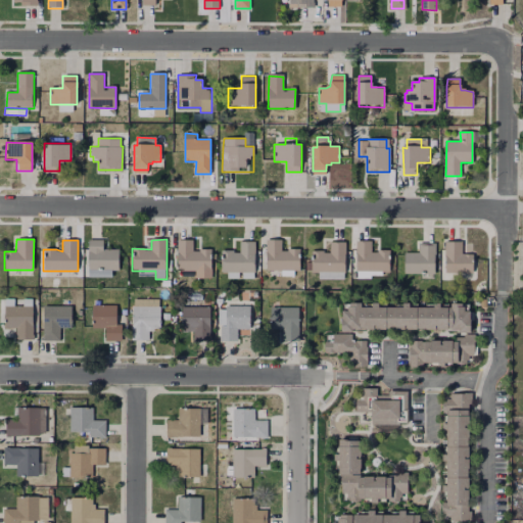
[(119,249),(119,272),(88,271),(88,240),(103,240),(103,249),(119,249)]
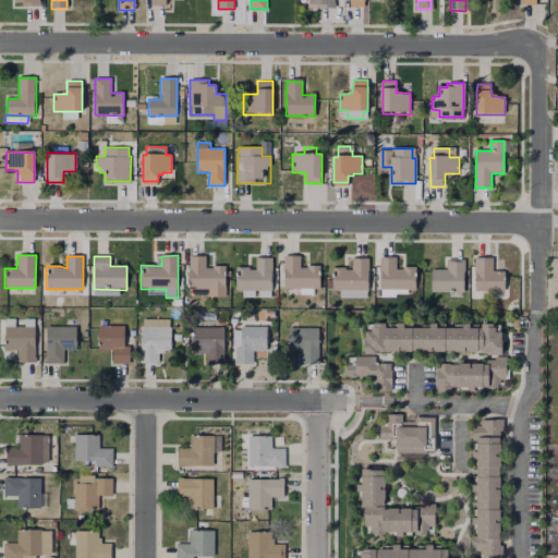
[(226,267),(225,298),(207,298),(207,290),(190,290),(190,257),(206,257),(206,267),(226,267)]
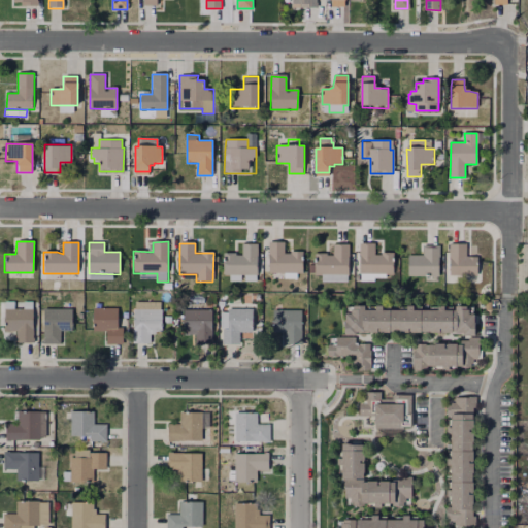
[(258,243),(257,275),(223,275),(223,253),(242,254),(242,243),(258,243)]
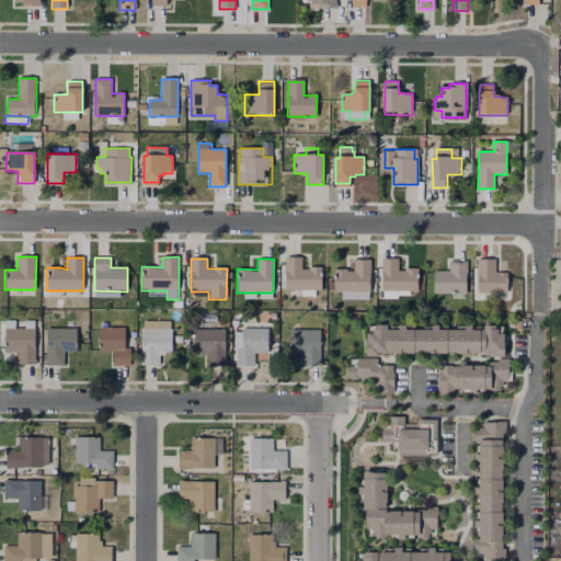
[(322,270),(321,290),(285,290),(286,259),(302,259),(302,270),(322,270)]
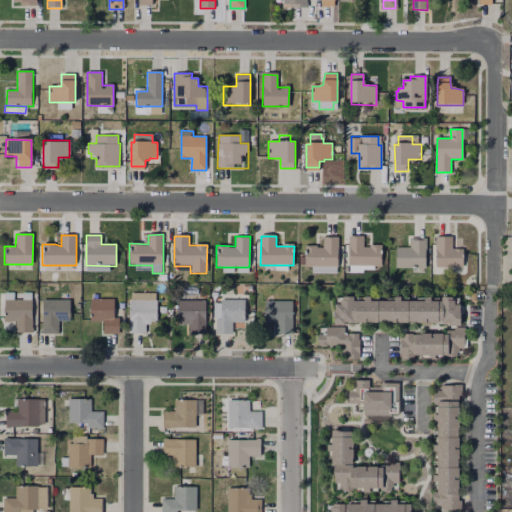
[(381,248),(381,267),(374,266),(374,271),(365,271),(365,265),(348,265),(349,237),(363,237),(363,248),(381,248)]
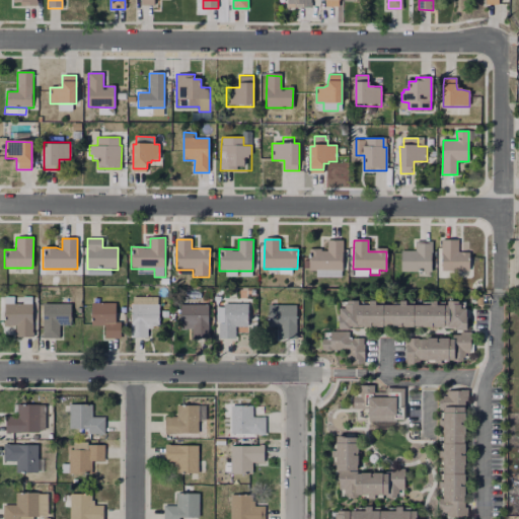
[(342,241),(342,271),(341,277),(316,277),(316,271),(309,271),(304,269),(304,261),(309,261),(309,249),(319,249),(319,252),(328,252),(328,241),(342,241)]
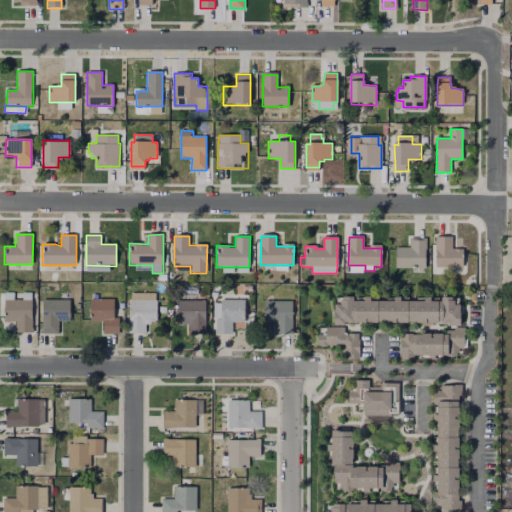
[(463,249),(463,267),(435,267),(435,238),(452,238),(452,249),(463,249)]
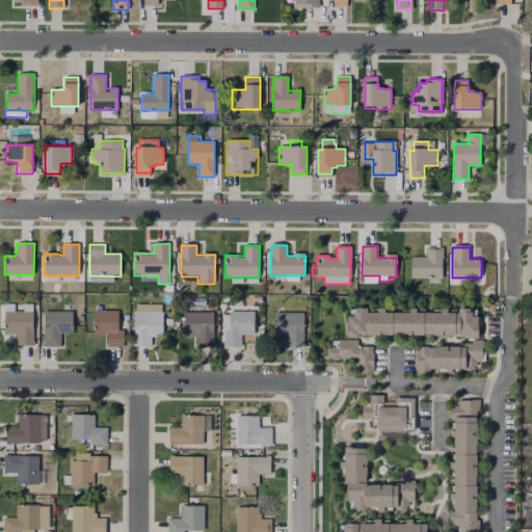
[(443,248),(443,278),(411,278),(411,258),(427,258),(427,248),(443,248)]
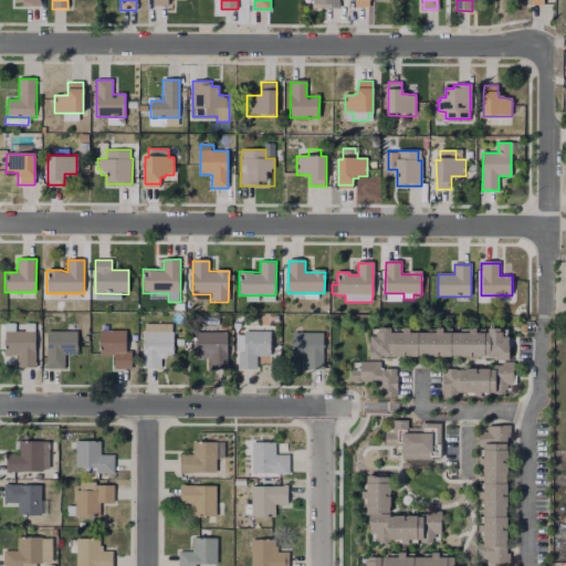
[(174,332),(174,353),(170,353),(170,356),(167,356),(161,358),(161,370),(143,370),(144,323),(154,323),(154,332),(174,332)]
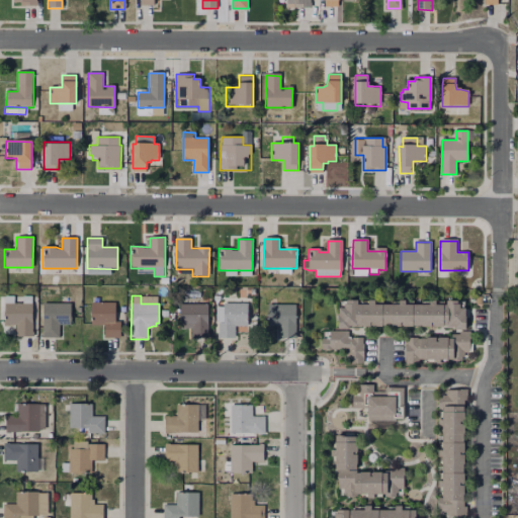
[(15,303),(22,303),(22,296),(31,296),(31,338),(15,338),(15,325),(4,325),(5,296),(15,296),(15,303)]
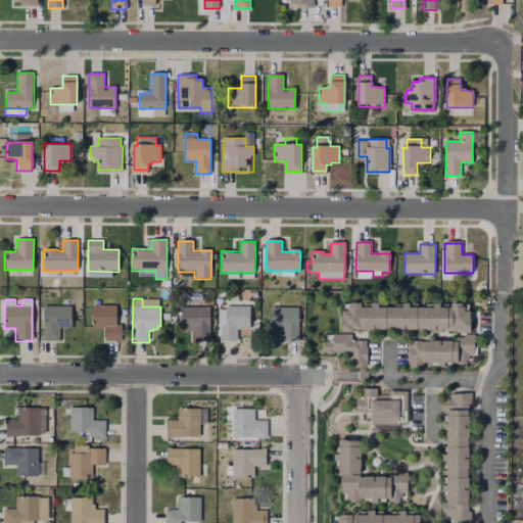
[(359,304),(369,304),(370,300),(376,300),(376,303),(399,303),(399,300),(407,301),(407,303),(430,303),(430,300),(438,300),(438,303),(449,304),(449,300),(458,300),(458,308),(467,308),(467,328),(456,328),(456,325),(438,325),(438,322),(430,321),(430,325),(407,325),(407,321),(398,321),(397,324),(375,324),(375,321),(368,321),(368,324),(350,324),(350,328),(342,328),(343,306),(349,307),(350,299),(359,299),(359,304)]
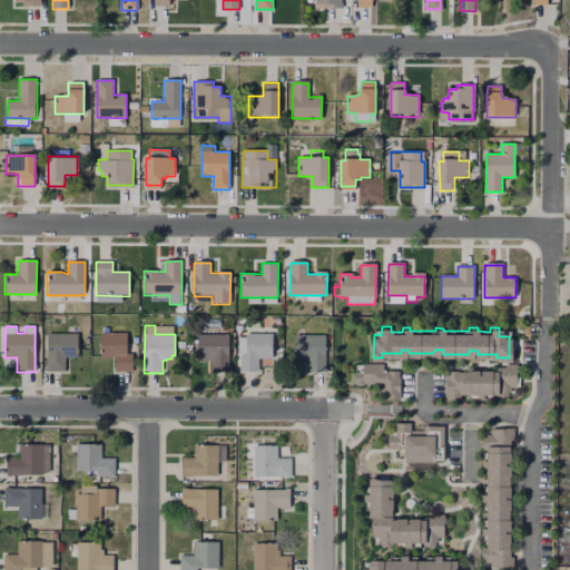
[(133,354),(133,372),(115,372),(115,357),(99,357),(100,332),(127,332),(127,354),(133,354)]
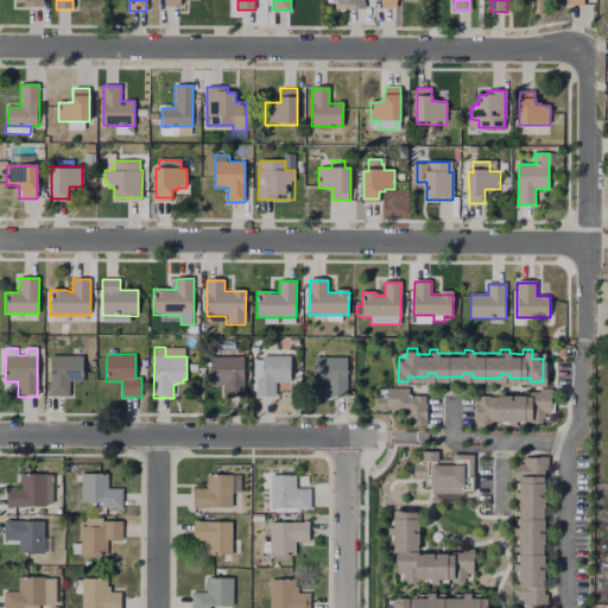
[(83,356),(82,382),(70,381),(70,397),(49,397),(50,356),(83,356)]
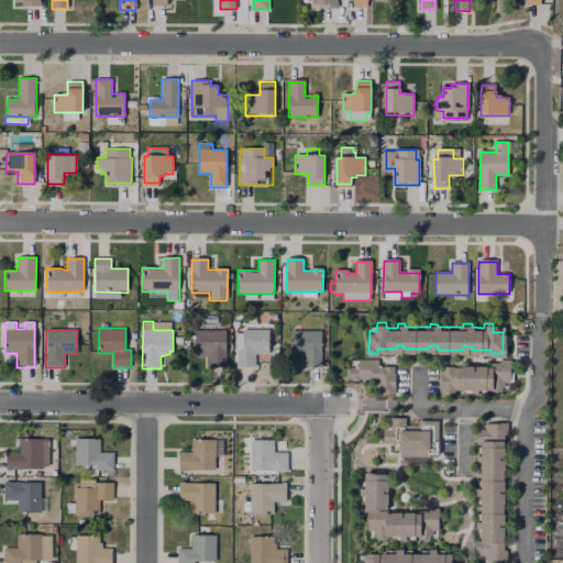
[(227,330),(227,367),(208,367),(208,356),(196,356),(196,330),(227,330)]
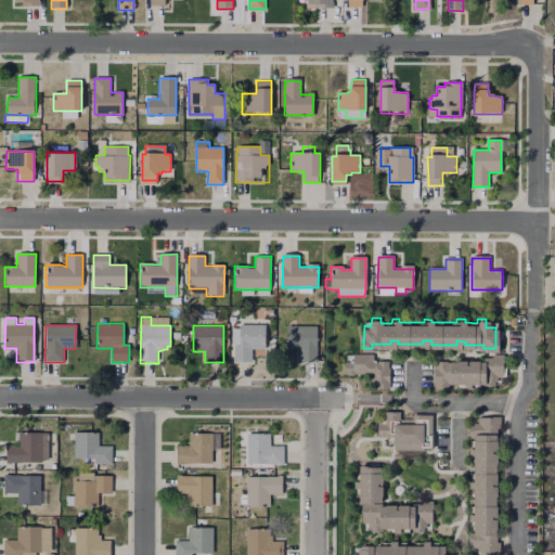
[(265,325),(265,349),(254,349),(254,363),(234,363),(234,346),(240,346),(240,325),(265,325)]
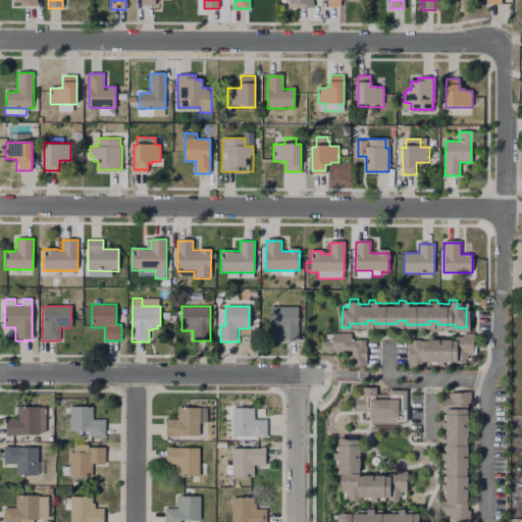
[(298,306),(298,341),(280,341),(280,328),(269,328),(269,306),(298,306)]
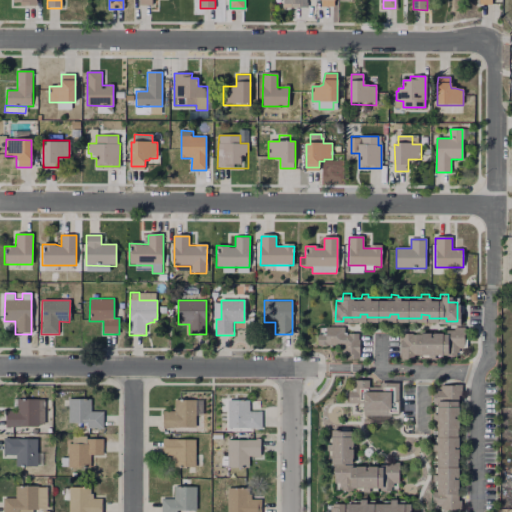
[(343,325),(343,332),(356,332),(357,351),(343,351),(343,342),(318,342),(319,332),(322,332),(322,329),(325,329),(325,324),(343,325)]
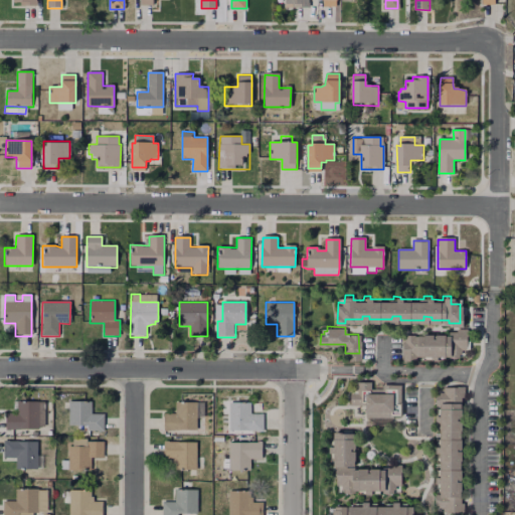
[(464,327),(463,345),(456,345),(455,354),(436,353),(436,358),(428,357),(428,353),(414,353),(413,357),(407,357),(407,352),(400,351),(400,336),(403,335),(403,332),(427,332),(427,335),(436,335),(436,332),(447,332),(447,329),(455,329),(455,327),(464,327)]
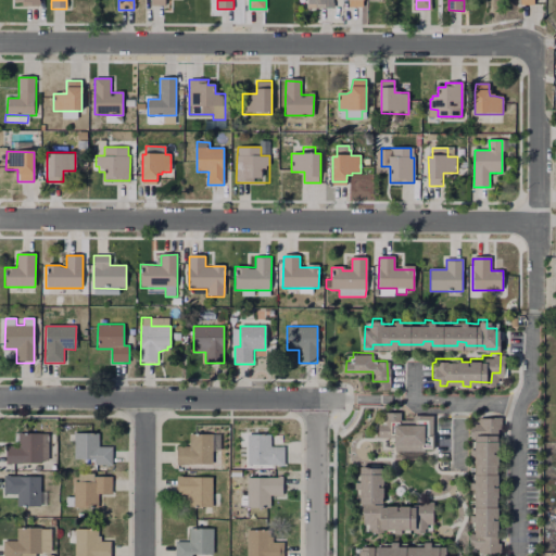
[(397,418),(413,419),(413,415),(421,415),(431,416),(430,445),(420,445),(420,449),(393,449),(393,434),(377,434),(377,420),(384,420),(384,412),(397,412),(397,418)]
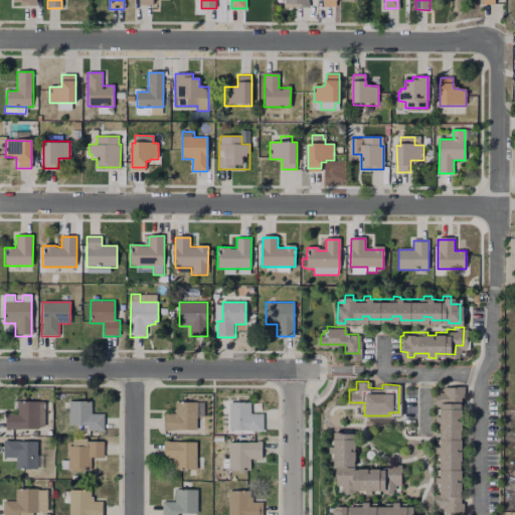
[(460,385),(460,392),(458,392),(458,412),(454,412),(454,420),(458,421),(458,444),(454,444),(455,452),(458,451),(458,474),(454,474),(454,482),(458,482),(458,501),(461,501),(461,510),(441,510),(441,502),(434,502),(434,493),(439,493),(439,480),(434,480),(435,474),(438,474),(439,450),(434,450),(434,443),(439,443),(439,418),(435,418),(435,413),(438,413),(438,402),(433,402),(433,391),(438,391),(438,388),(442,388),(442,385),(460,385)]
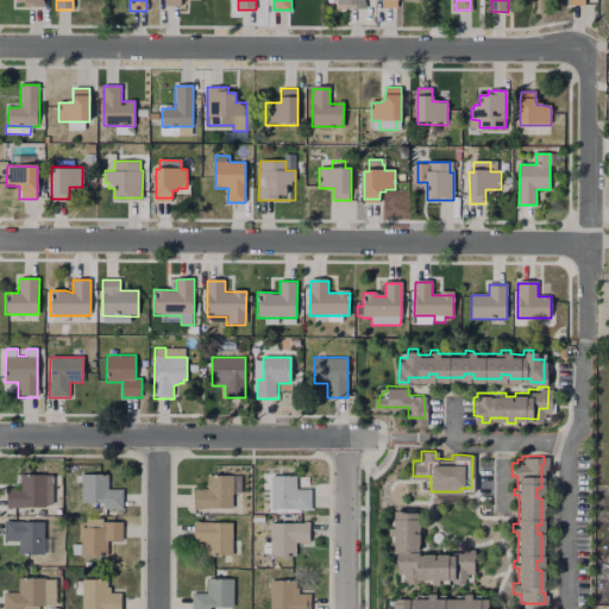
[(52,476),(52,507),(7,507),(7,489),(20,489),(20,476),(52,476)]
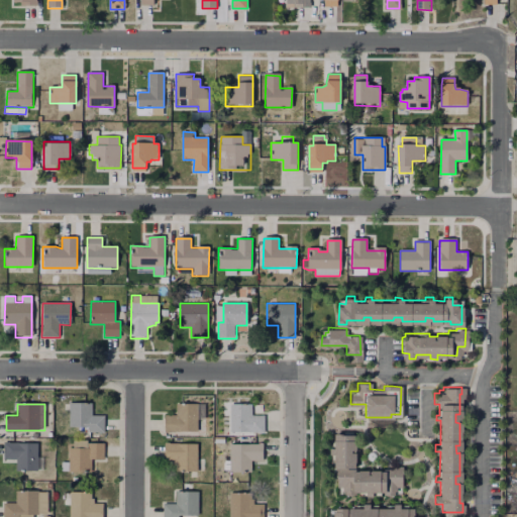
[(105,415),(105,433),(70,433),(70,404),(92,404),(92,415),(105,415)]
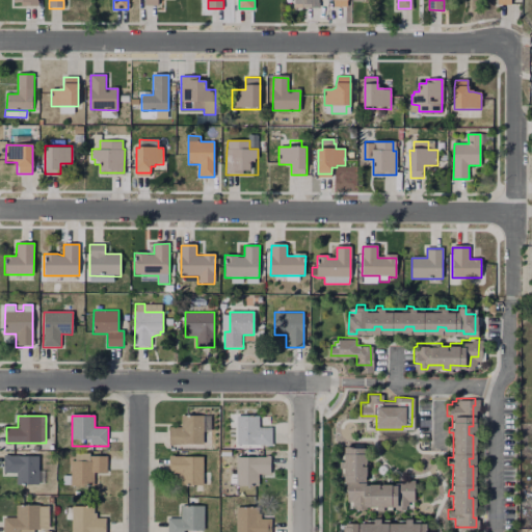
[(204,416),(204,446),(169,445),(169,427),(181,427),(181,416),(204,416)]
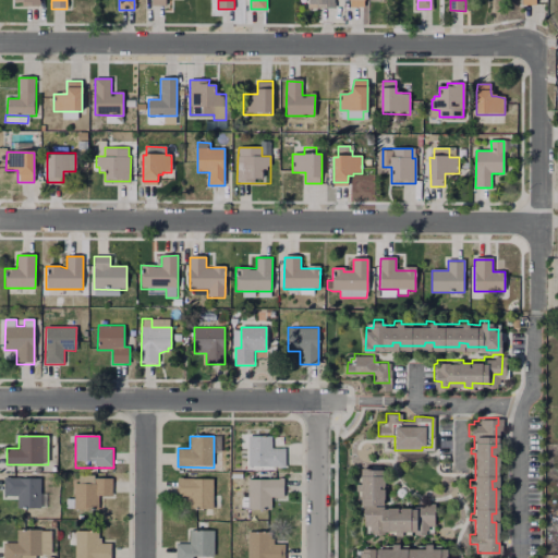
[(286,449),(286,468),(249,468),(249,446),(242,446),(242,436),(273,436),(273,449),(286,449)]
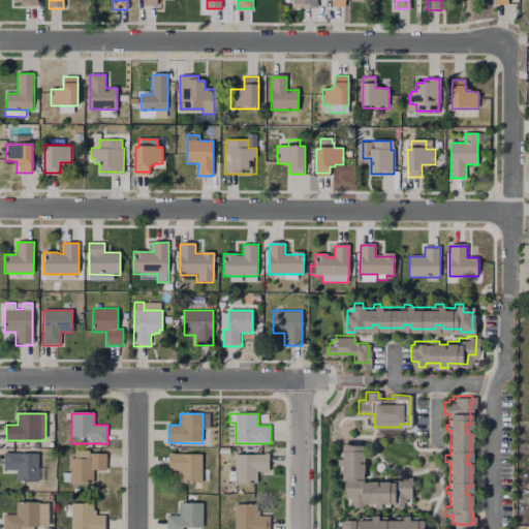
[(363,443),(363,458),(360,458),(360,464),(362,464),(362,476),(354,476),(354,478),(362,479),(362,481),(393,481),(393,479),(401,479),(401,475),(409,475),(410,495),(404,495),(404,500),(401,501),(401,504),(394,503),(393,501),(362,501),(361,503),(354,503),(353,496),(346,495),(345,476),(343,463),(339,463),(339,457),(343,457),(343,443),(363,443)]
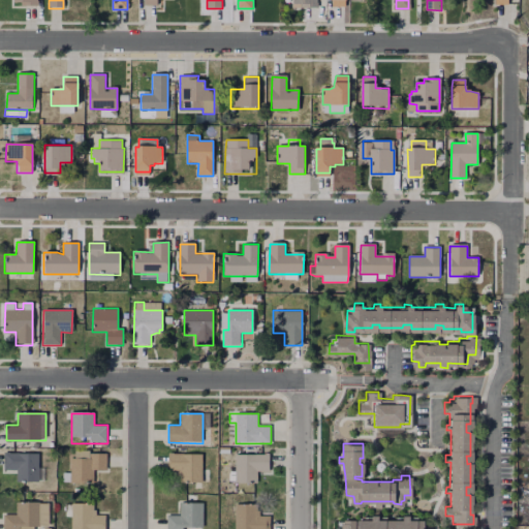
[(43,455),(42,480),(16,480),(17,471),(3,471),(3,454),(43,455)]
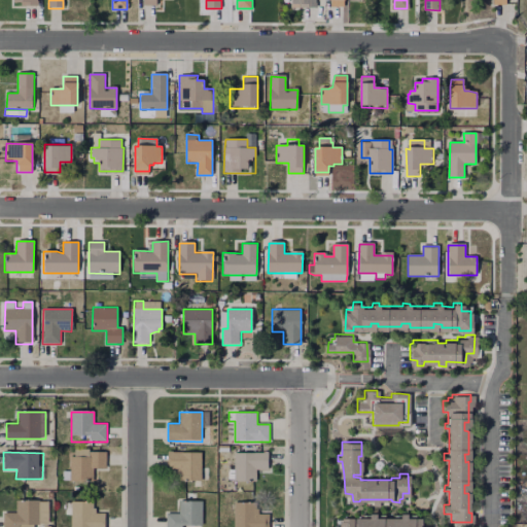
[(106,452),(106,469),(94,469),(94,482),(70,482),(71,457),(90,457),(90,452),(106,452)]
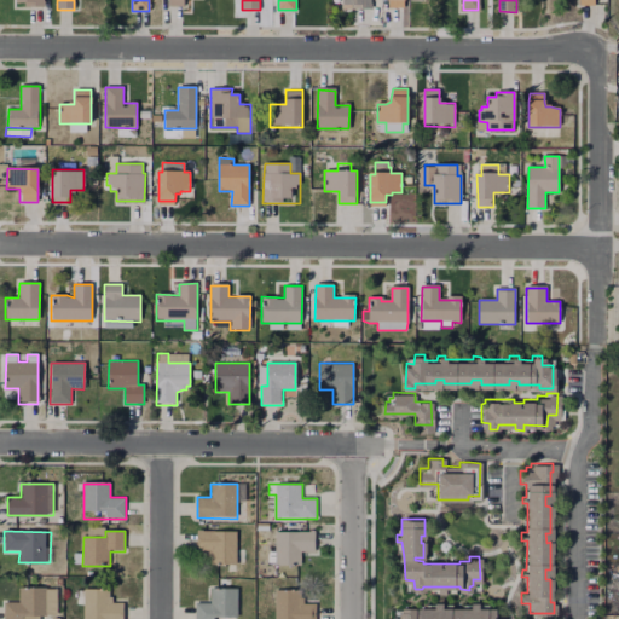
[(237,532),(236,566),(210,566),(210,553),(196,553),(197,532),(237,532)]
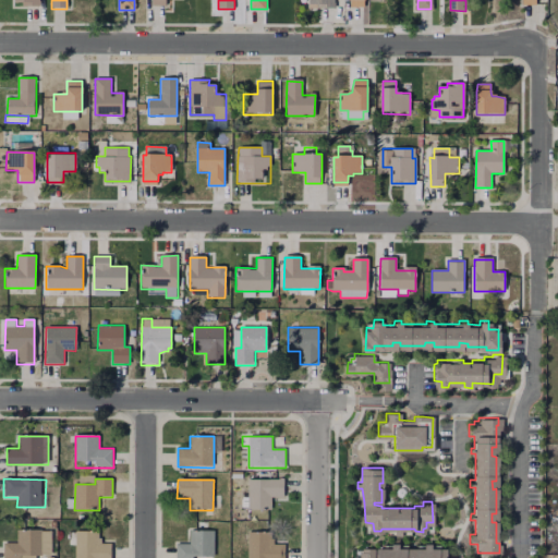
[(284,480),(284,498),(271,497),(271,510),(242,510),(242,498),(247,498),(249,480),(284,480)]
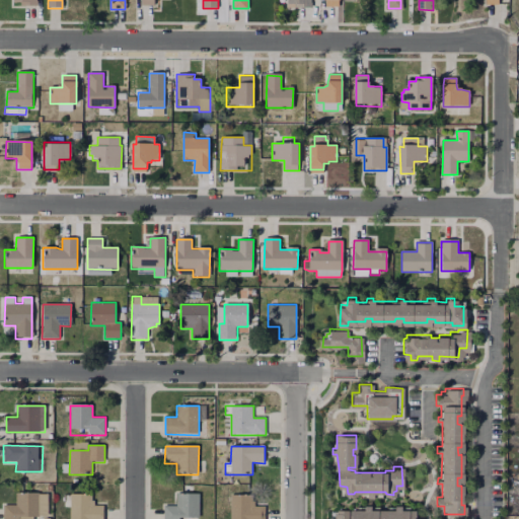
[(39,495),(39,518),(3,518),(3,505),(16,506),(16,494),(39,495)]
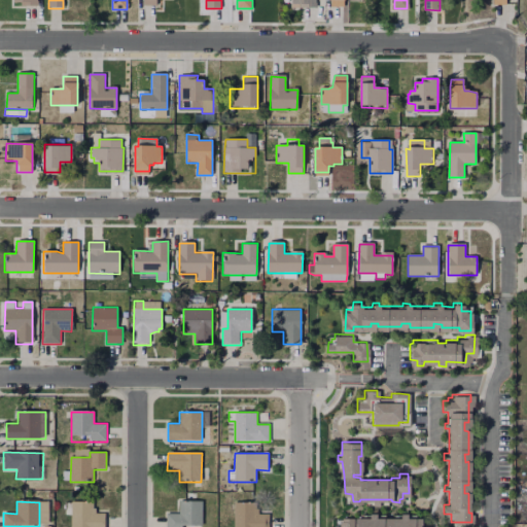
[(203,501),(202,526),(166,526),(166,514),(180,514),(180,501),(203,501)]
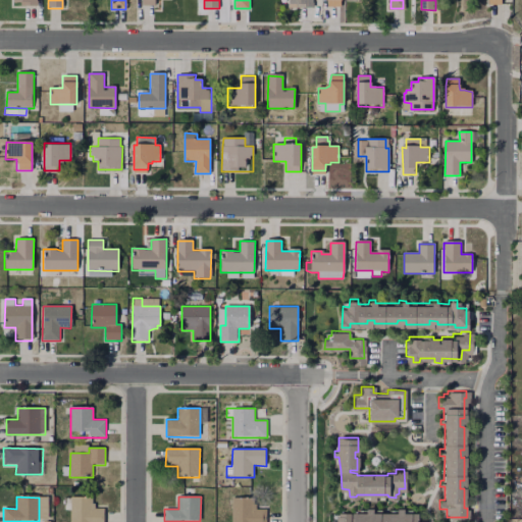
[(103,509),(103,521),(70,521),(70,498),(93,498),(93,504),(95,504),(95,508),(103,509)]
